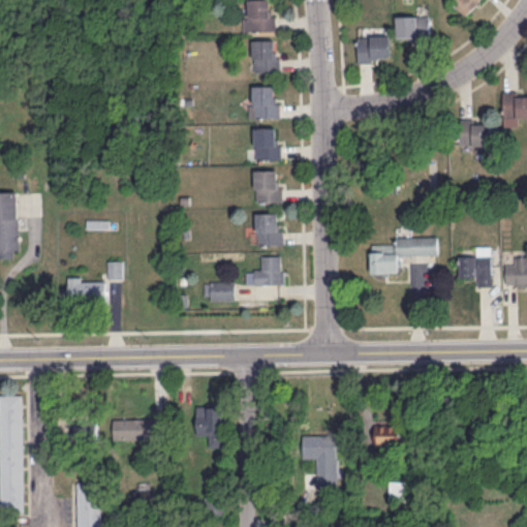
[(247,0),(269,0),(269,18),(274,18),(275,32),(249,32),(249,19),(247,19),(247,0)]
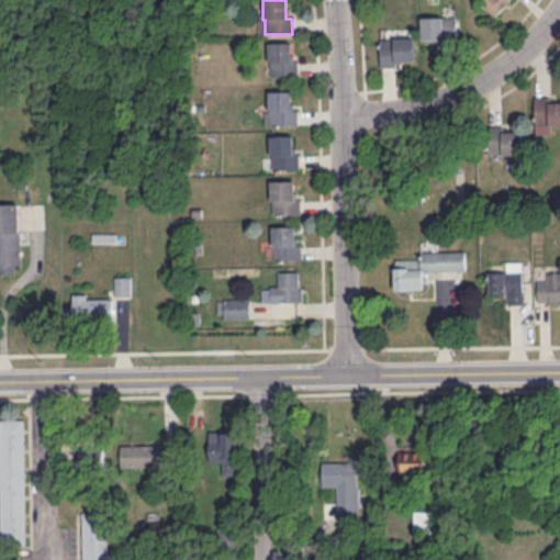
[(513,0),(480,0),(478,3),(494,20),(513,0)]
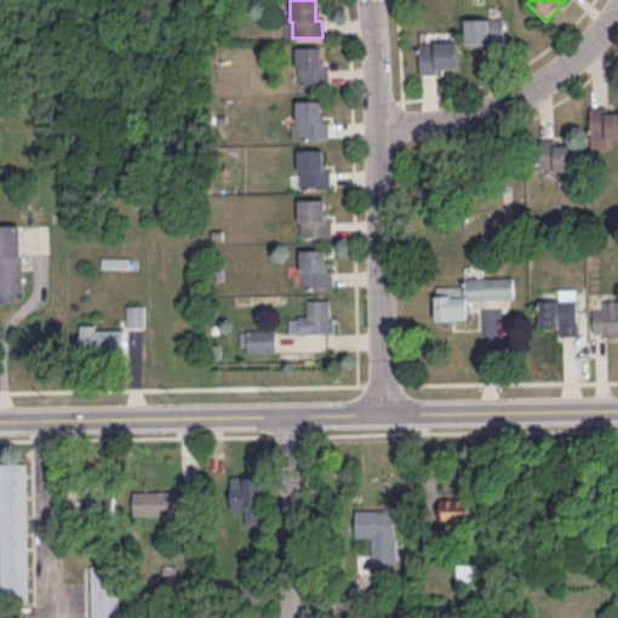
[(503,21),(464,21),(464,46),(503,46),(503,21)]
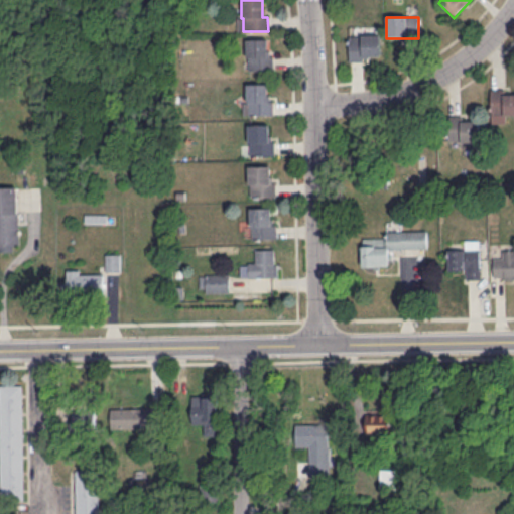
[(348,37),(361,37),(361,35),(379,35),(379,56),(367,56),(367,59),(362,59),(362,62),(349,62),(348,37)]
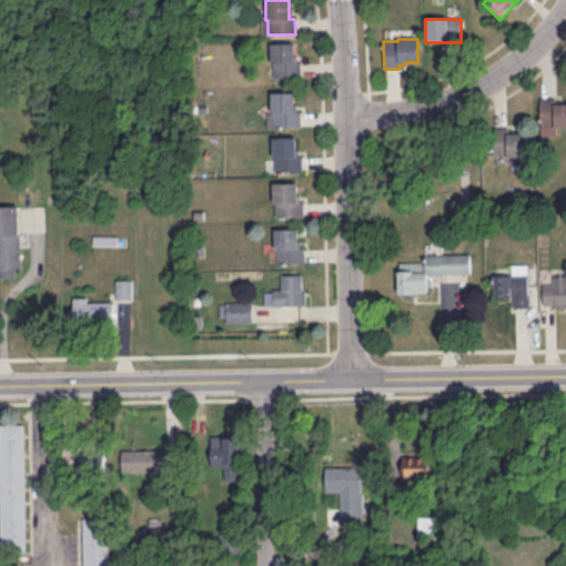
[(271,43),(293,43),(294,62),(300,62),(300,78),(272,78),(272,63),(271,63),(271,43)]
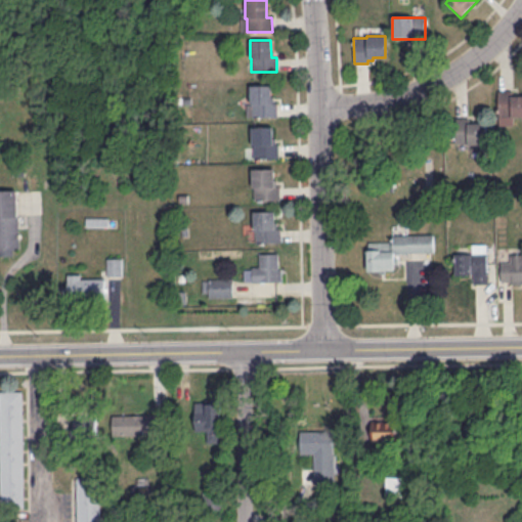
[(250,86),(270,85),(271,102),(276,102),(276,117),(251,118),(251,103),(250,103),(250,86)]
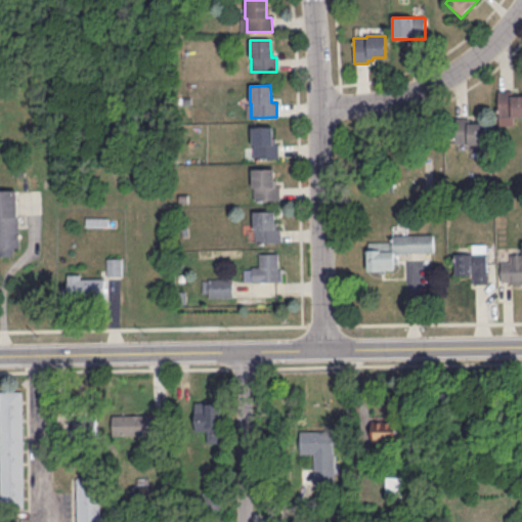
[(496,120),(521,120),(521,92),(496,92),(496,120)]
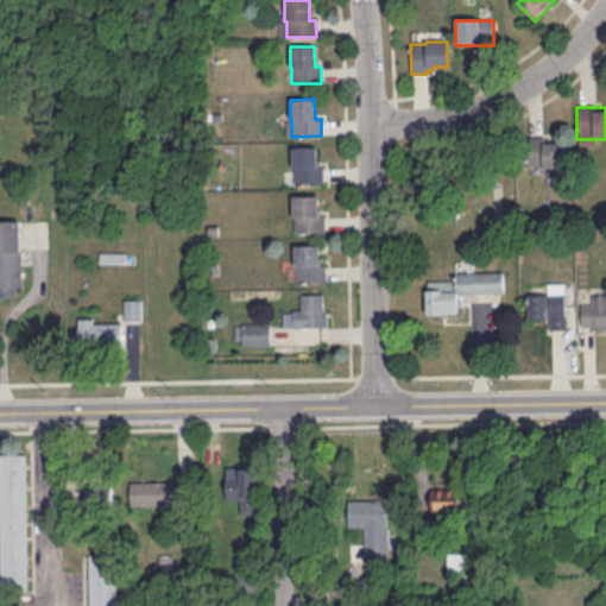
[(562,139),(526,139),(526,169),(562,169),(562,139)]
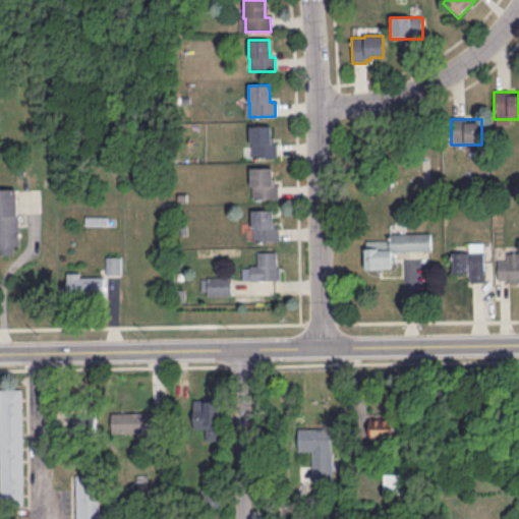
[(249,127),(271,126),(271,143),(276,143),(276,158),(251,159),(250,145),(249,145),(249,127)]
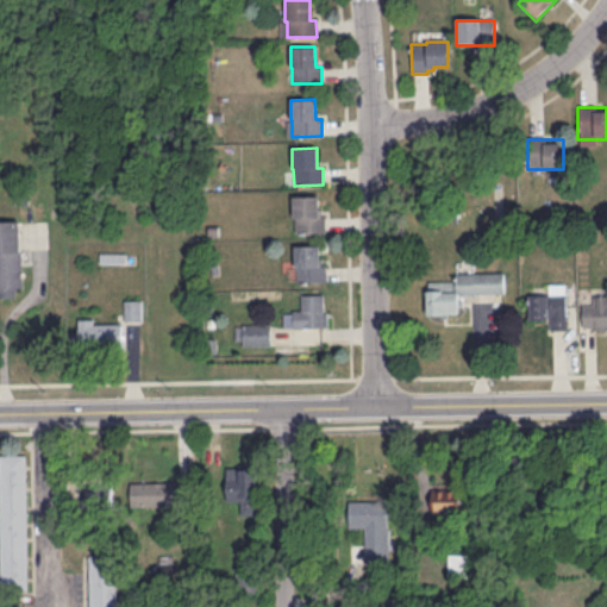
[(293,196),(317,196),(318,217),(324,217),(324,233),(294,235),(294,218),(293,218),(293,196)]
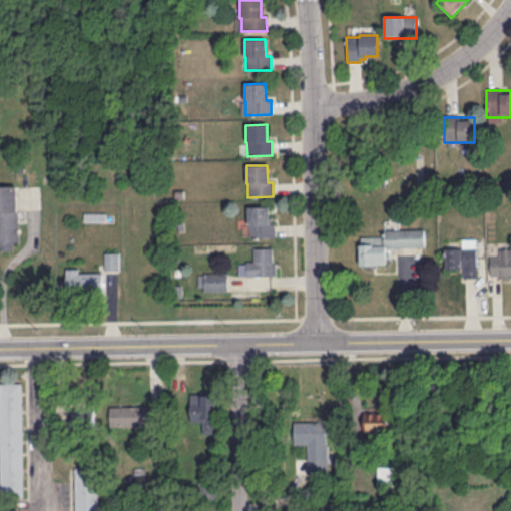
[(0,249),(17,249),(16,187),(0,187),(0,249)]
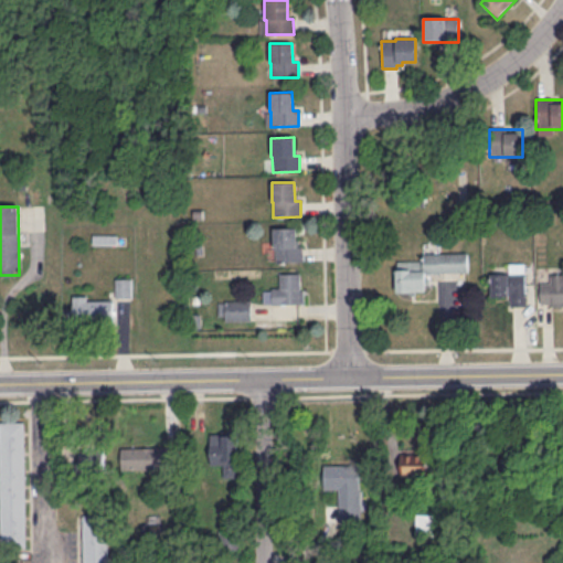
[(273,229),(296,229),(296,247),(301,247),(301,263),(275,263),(275,248),(273,248),(273,229)]
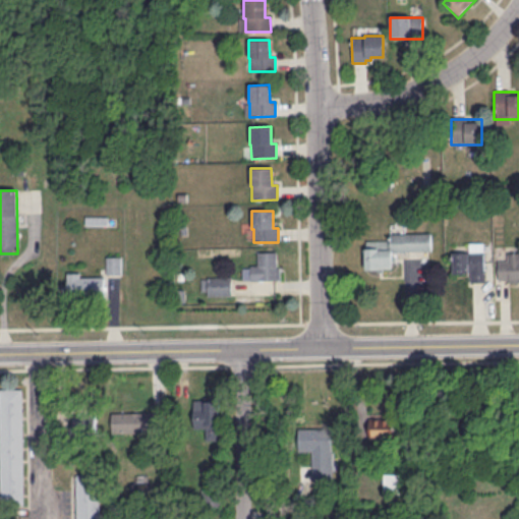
[(365,242),(389,241),(389,225),(405,226),(405,235),(430,234),(430,251),(391,252),(391,258),(394,258),(394,264),(390,264),(391,269),(382,270),(382,273),(377,273),(376,270),(364,271),(363,249),(365,249),(365,242)]
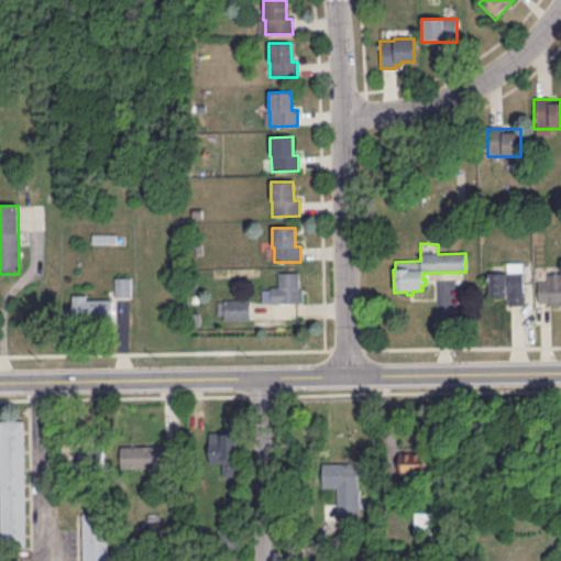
[(505,264),(521,263),(524,306),(507,307),(507,296),(488,297),(487,274),(505,274),(505,264)]
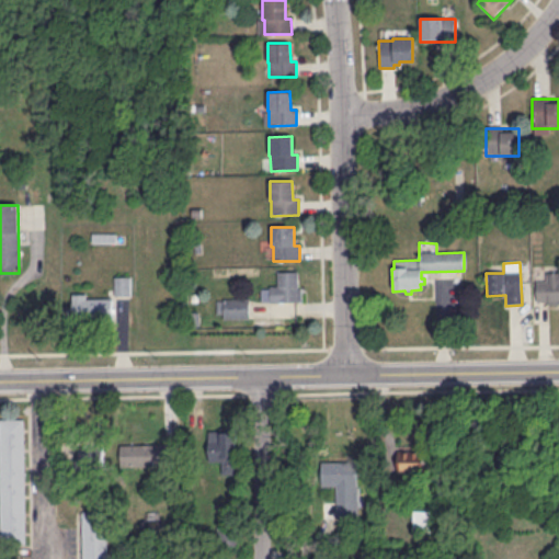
[(276,273),(297,273),(297,289),(300,289),(300,303),(269,303),(269,287),(276,287),(276,273)]
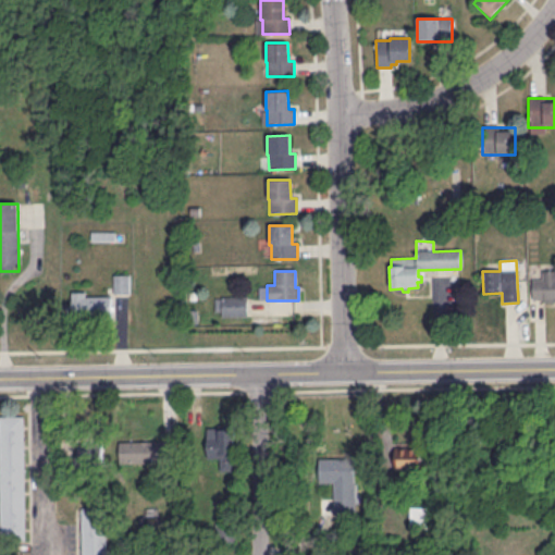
[(541,272),(554,271),(554,299),(554,300),(554,304),(542,303),(542,299),(531,299),(531,280),(541,280),(541,272)]
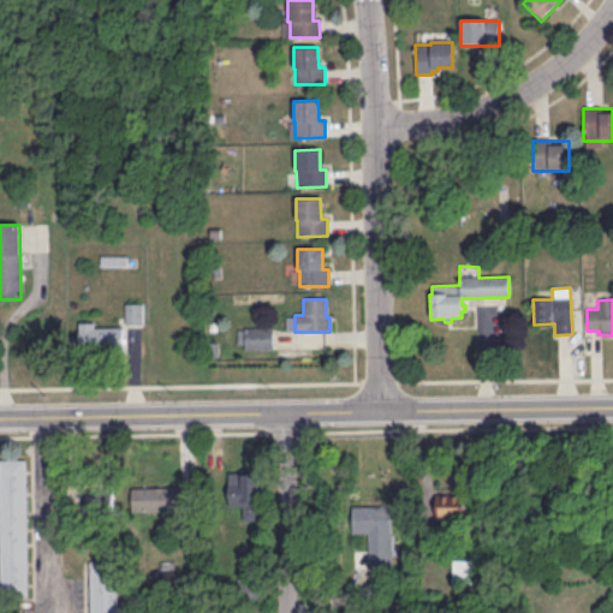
[(125,325),(142,325),(142,305),(125,305),(125,325)]
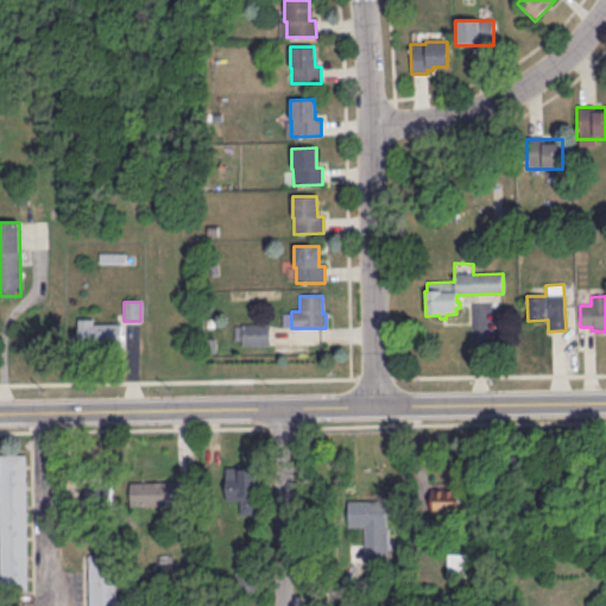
[(120,347),(120,321),(77,321),(77,347),(120,347)]
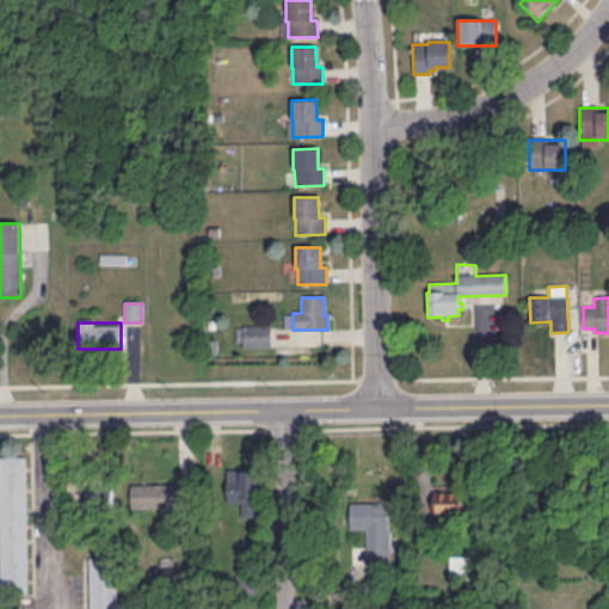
[(243,326),(270,326),(270,348),(243,348),(243,326)]
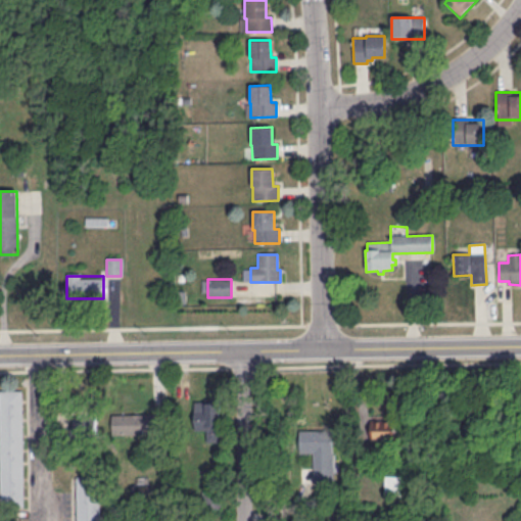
[(20,391),(0,392),(0,509),(22,508),(20,391)]
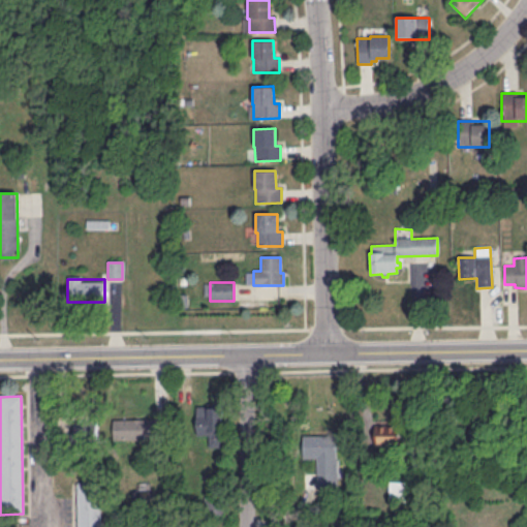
[(196,408),(196,437),(208,437),(208,448),(222,448),(222,408),(196,408)]
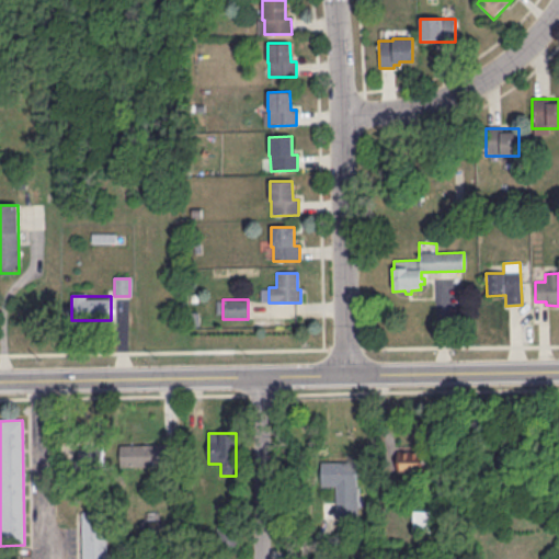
[(102,444),(77,445),(77,468),(102,468),(102,444)]
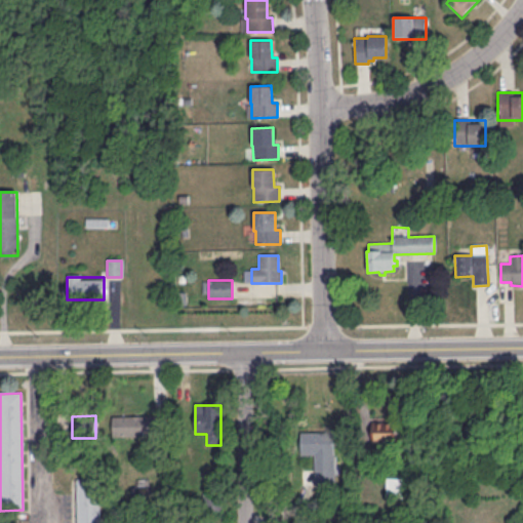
[(111,416),(111,438),(156,438),(156,416),(111,416)]
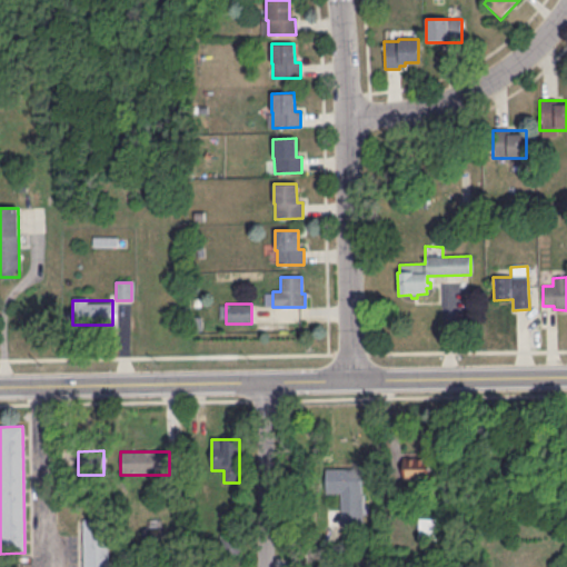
[(401,481),(431,481),(431,459),(401,459),(401,481)]
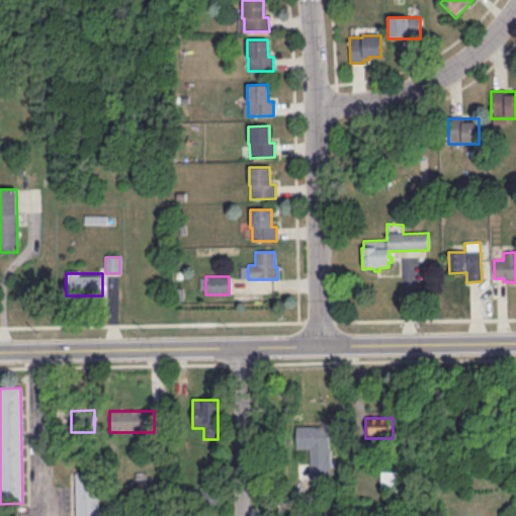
[(295,449),(310,449),(310,479),(330,479),(330,427),(295,427),(295,449)]
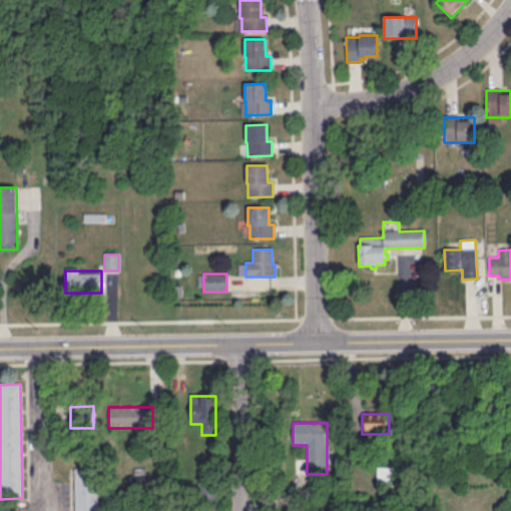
[(397,468),(377,468),(377,487),(397,487),(397,468)]
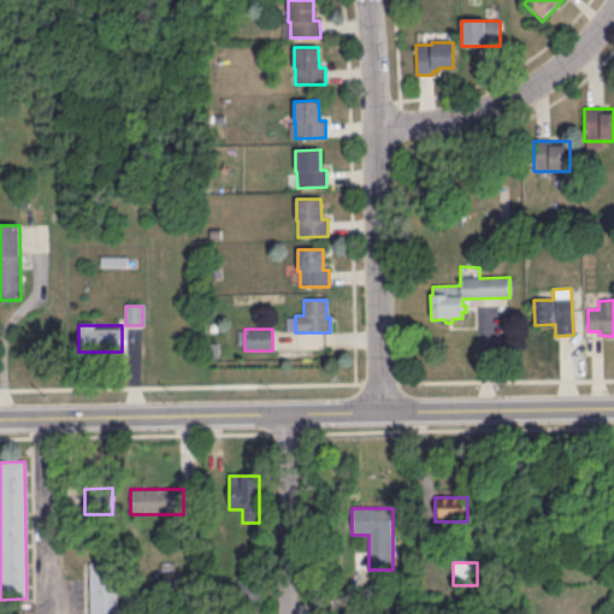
[(117,613),(117,564),(89,564),(89,613),(117,613)]
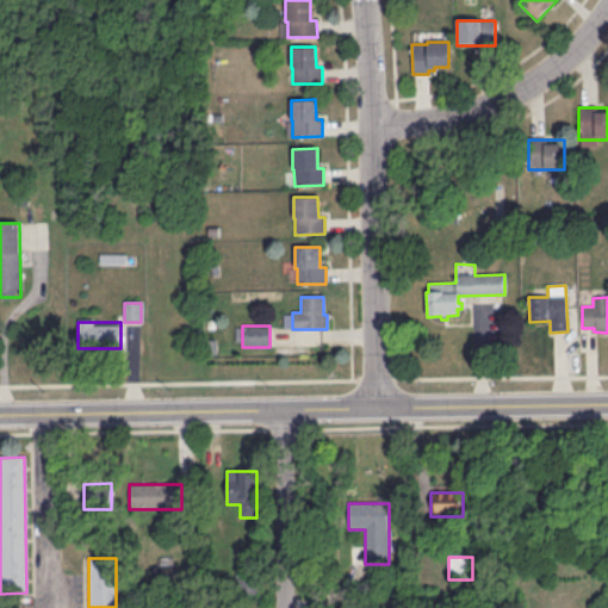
[(258,595),(258,575),(235,575),(235,595),(258,595)]
